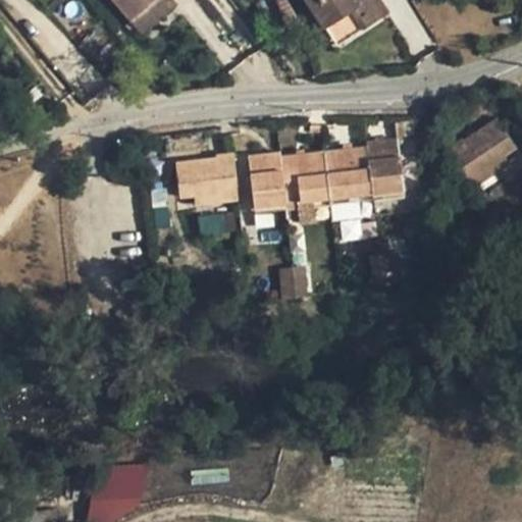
[(112,0),(132,21),(155,0),(112,0)]
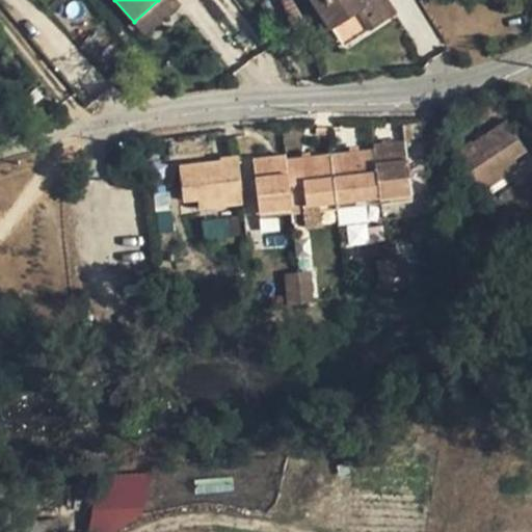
[(177,0),(158,0),(134,22),(144,34),(180,3),(177,0)]
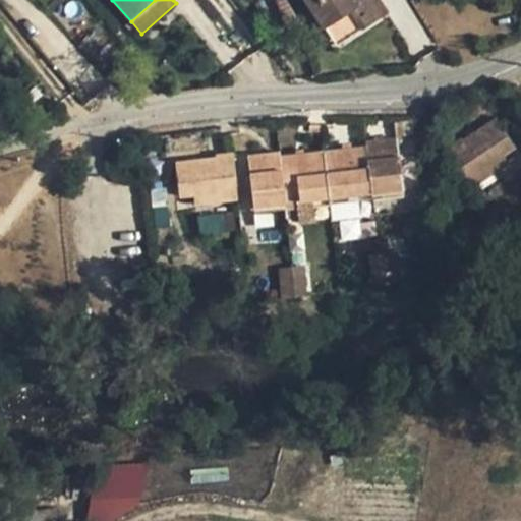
[(377,0),(305,0),(328,35),(355,17),(363,30),(387,14),(377,0)]
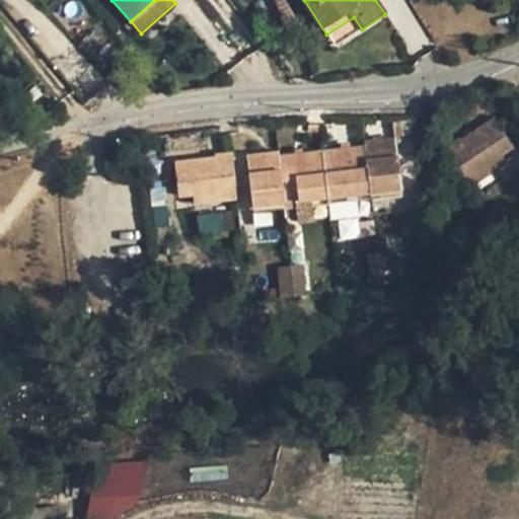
[(354,17),(326,34),(335,47),(362,29),(354,17)]
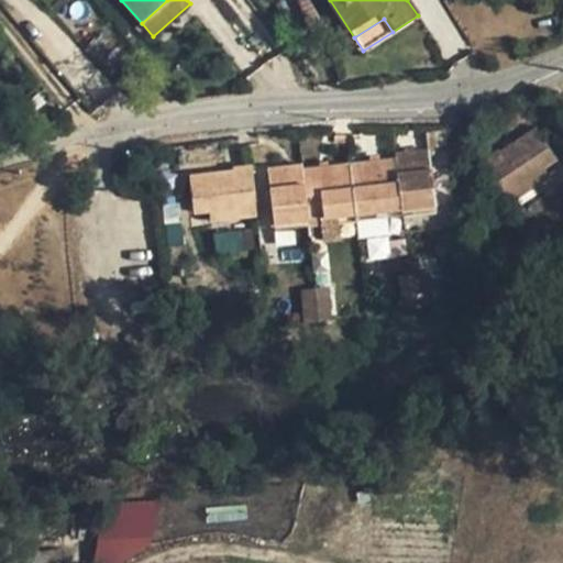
[(482,161),(510,202),(550,176),(544,167),(558,158),(536,127),(499,151),(498,148),(482,161)]
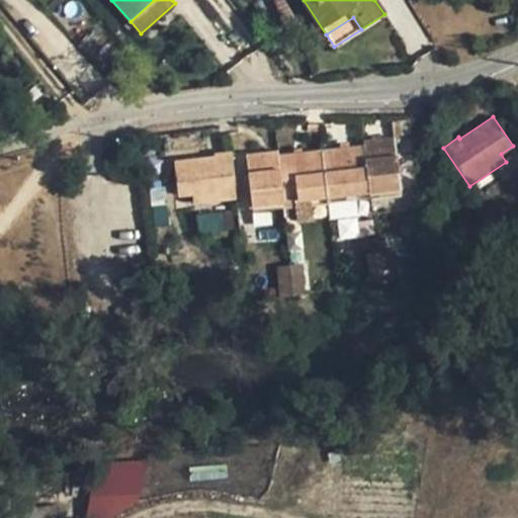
[(364,146),(369,191),(400,187),(394,137),(363,141),(364,146)]
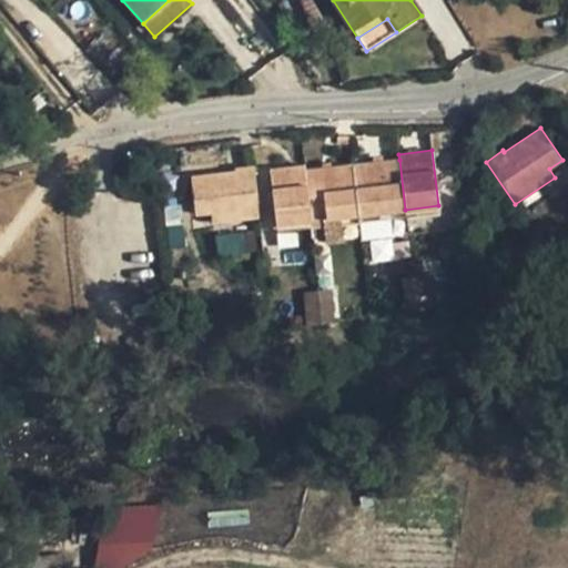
[(353,164),(359,215),(385,212),(405,210),(399,160),(353,164)]
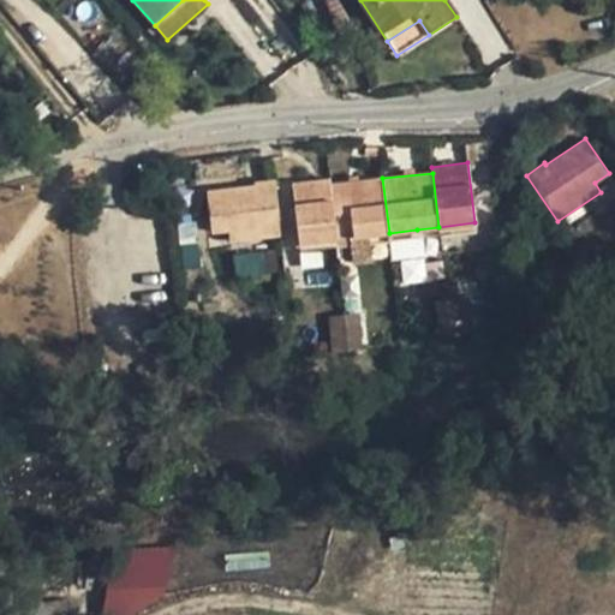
[(292,183),(296,208),(299,245),(338,239),(330,185),(330,178),(292,183)]
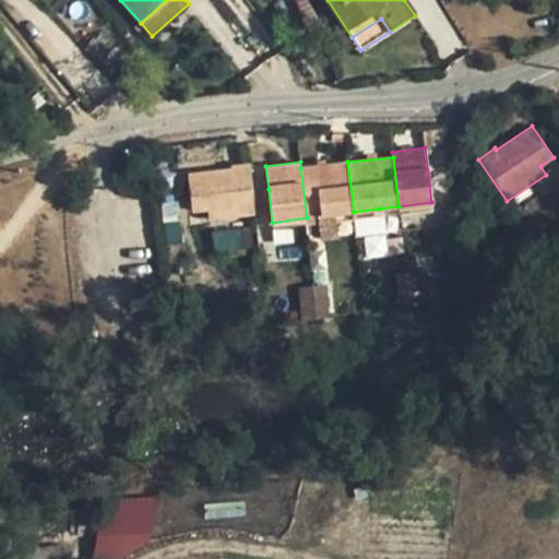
[(300,168),(307,217),(319,216),(321,239),(339,237),(335,214),(354,212),(347,162),(300,168)]
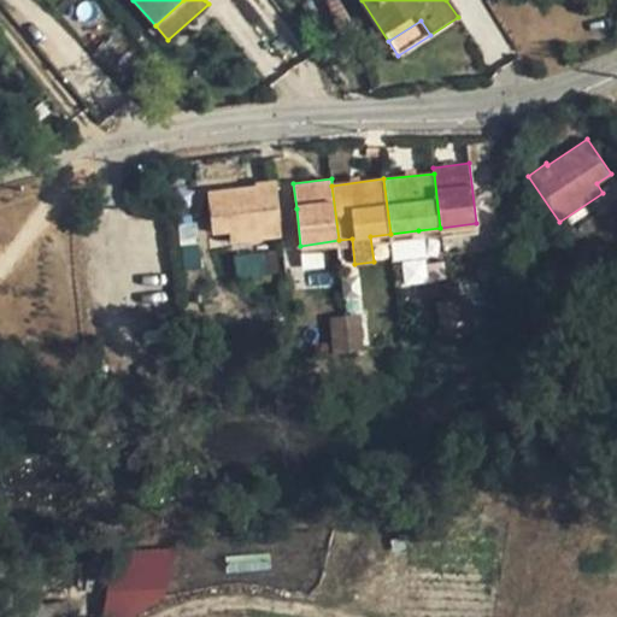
[(207,192),(212,233),(229,230),(230,242),(282,236),(278,211),(276,186),(275,180),(254,183),(256,186),(207,192)]
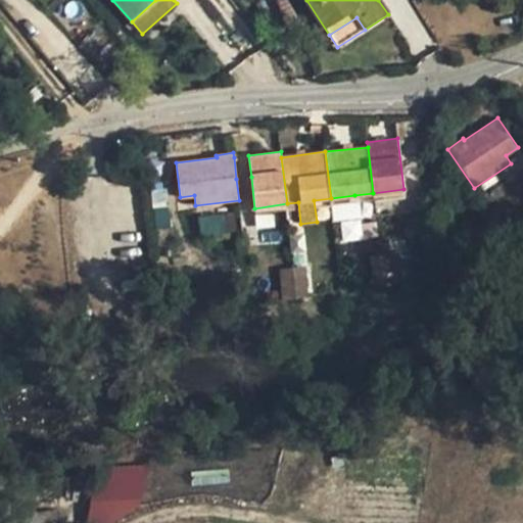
[(234,157),(236,179),(251,177),(248,155),(234,157)]
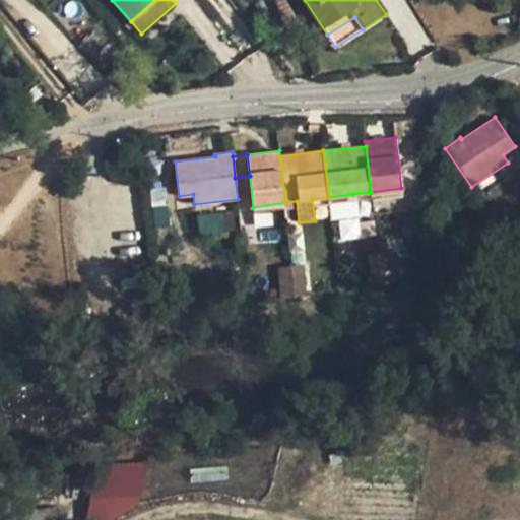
[(352,194),(329,197),(331,218),(354,215),(352,194)]
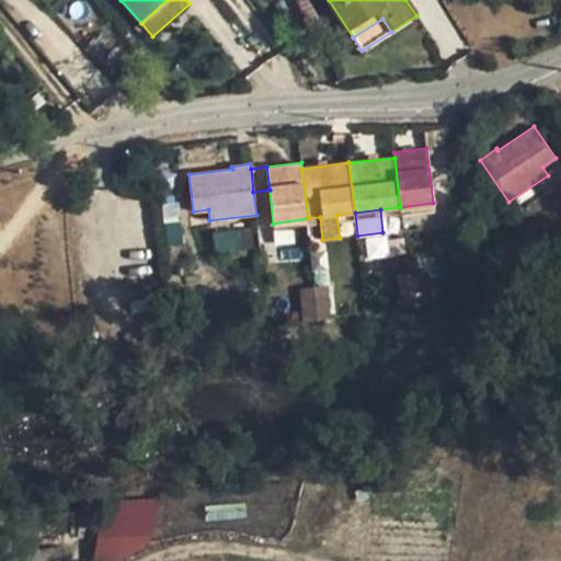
[(410,274),(415,306),(432,304),(427,272),(410,274)]
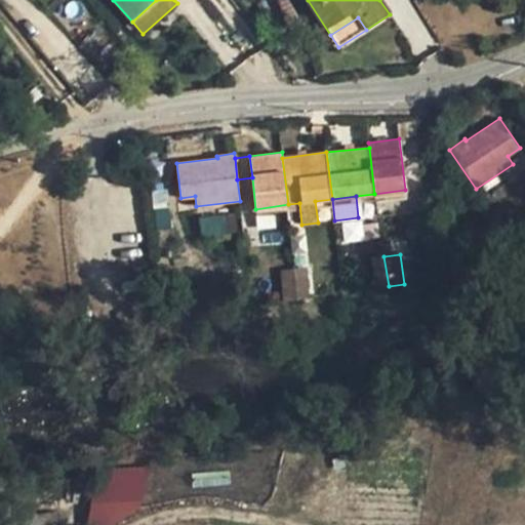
[(377,288),(389,286),(384,256),(372,258),(377,288)]
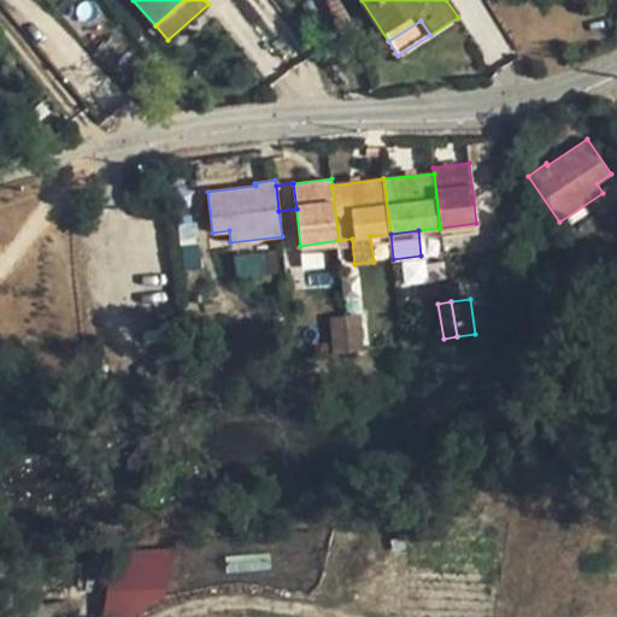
[(345,317),(348,352),(363,350),(359,315),(345,317)]
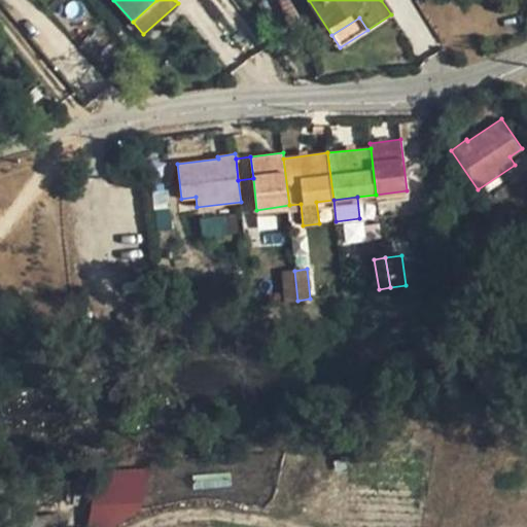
[(285,302),(297,301),(294,271),(282,272),(285,302)]
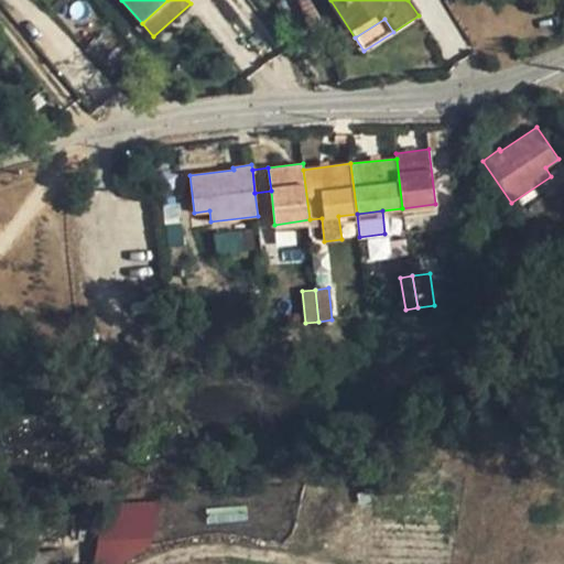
[(101,563),(160,559),(155,499),(96,505),(101,563)]
